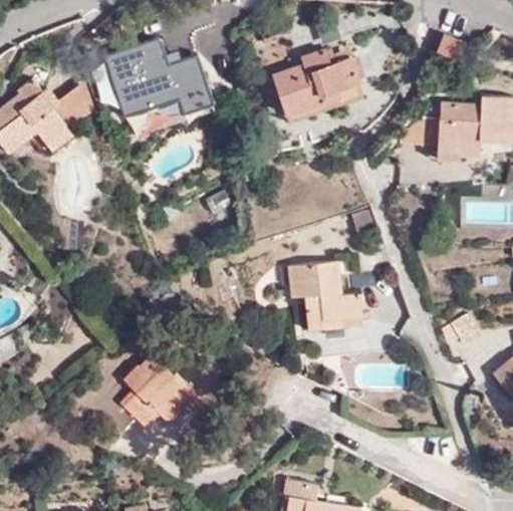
[(333,22),(316,28),(322,45),(339,39),(333,22)]
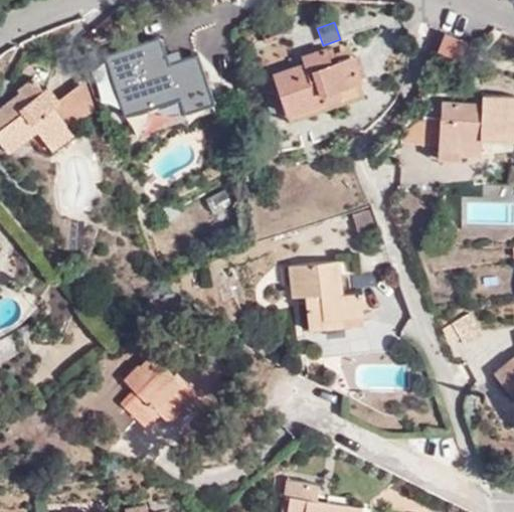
[(459,60),(466,44),(444,36),(437,51),(459,60)]
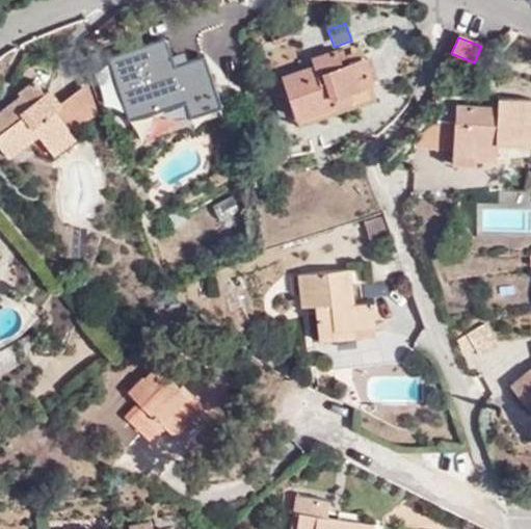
[(198,45),(171,55),(173,59),(162,63),(160,58),(158,51),(136,57),(142,76),(126,81),(134,105),(154,97),(158,106),(169,102),(178,93),(177,86),(190,81),(192,88),(210,81),(198,45)]
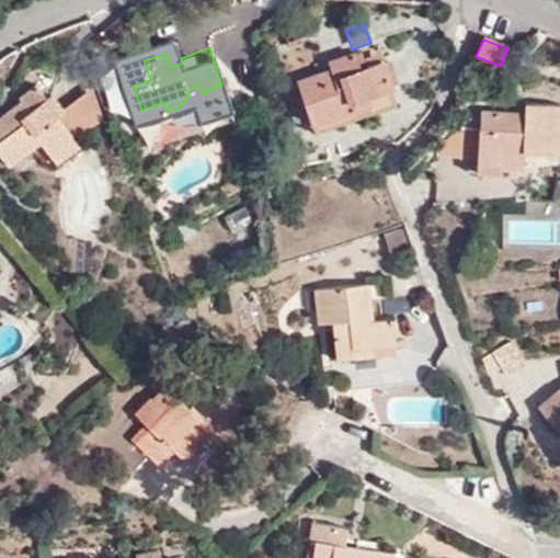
[(389,86),(383,64),(381,61),(365,69),(360,71),(353,54),(353,50),(326,59),(330,69),(296,80),(311,126),(351,113),(353,120),(373,114),(367,98),(390,90),(389,86)]
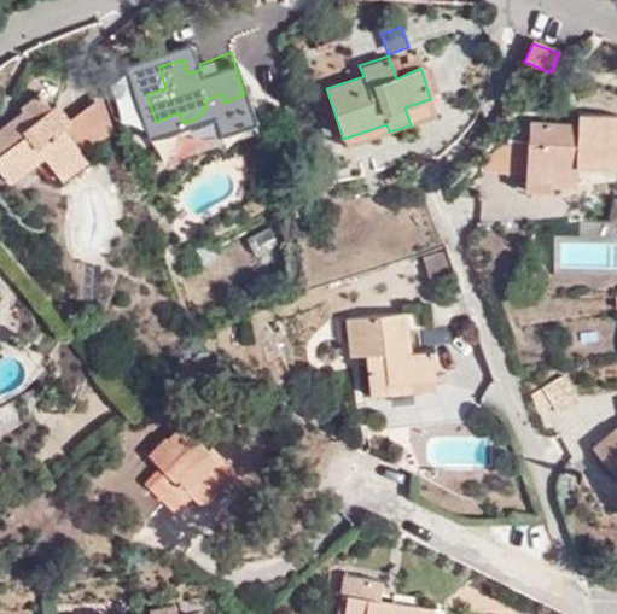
[(396,79),(402,76),(396,58),(389,59),(396,79)]
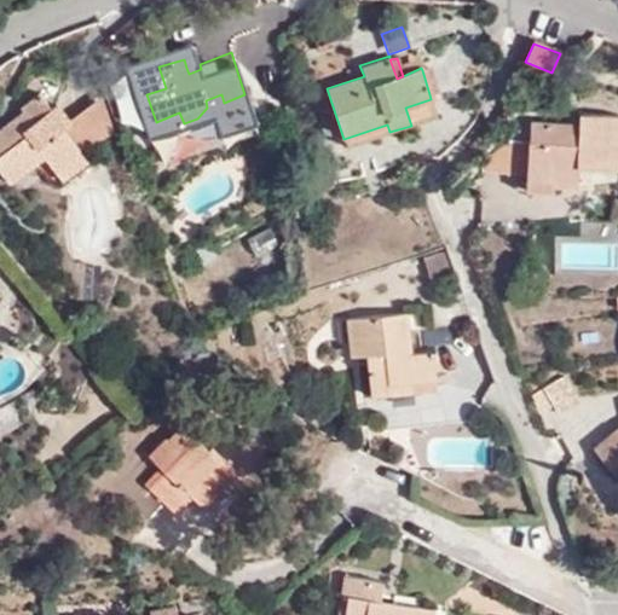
[(201,69),(200,64),(186,68),(189,74),(201,69)]
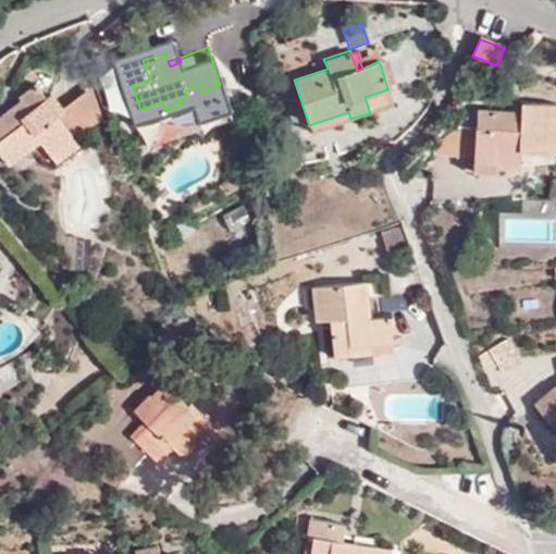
[(387,61),(380,63),(386,85),(394,83),(387,61)]
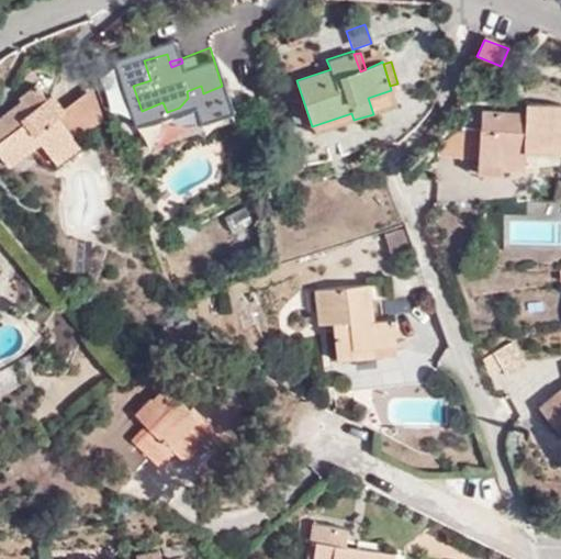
[(37,141),(48,155),(71,135),(57,116),(65,110),(52,92),(46,97),(34,84),(18,98),(21,102),(0,118),(0,157),(7,167),(37,141)]
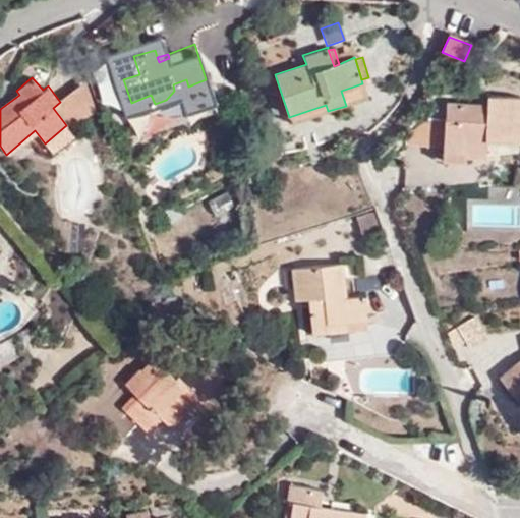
[(174,91),(188,87),(186,79),(173,84),(174,91)]
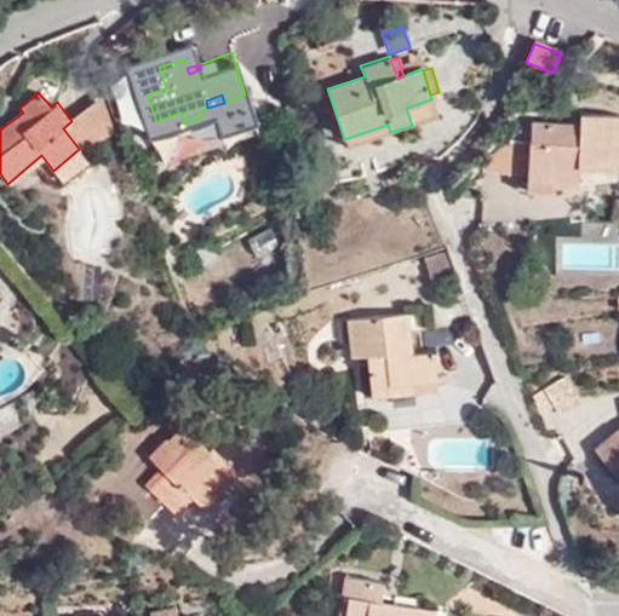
[(436,117),(431,99),(406,108),(412,126),(436,117)]
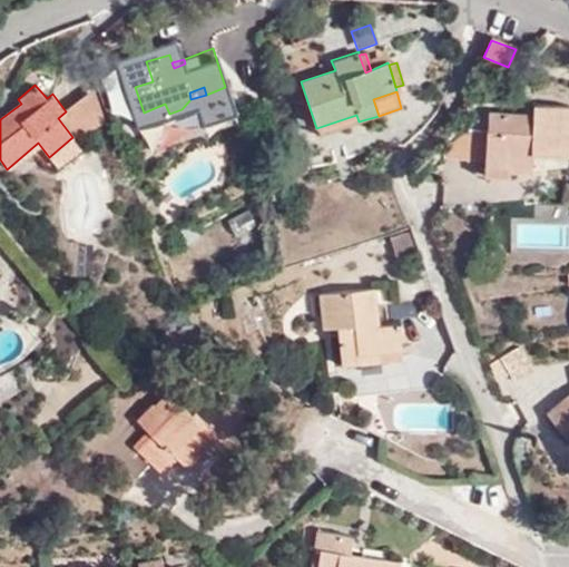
[(165,104),(144,113),(147,123),(169,114),(165,104)]
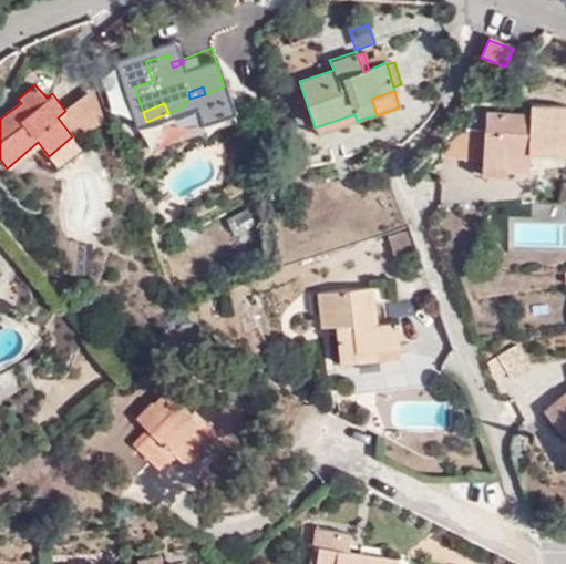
[(442,157),(482,160),(530,163),(530,155),(565,156),(565,108),(532,106),(531,114),(484,113),(484,129),(463,126),(443,150),(442,157)]
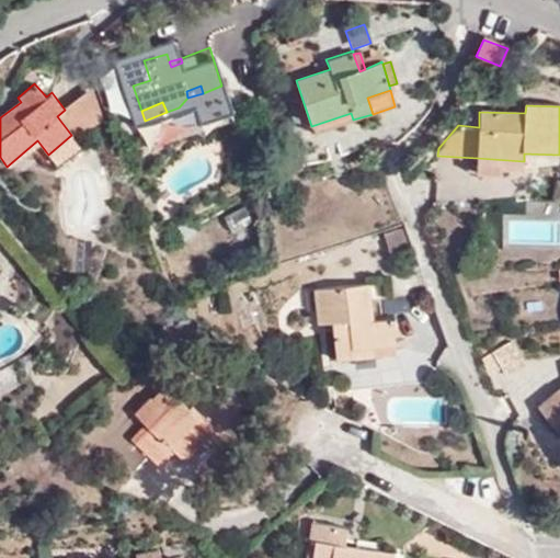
[(313,133),(353,120),(351,113),(311,126),(313,133)]
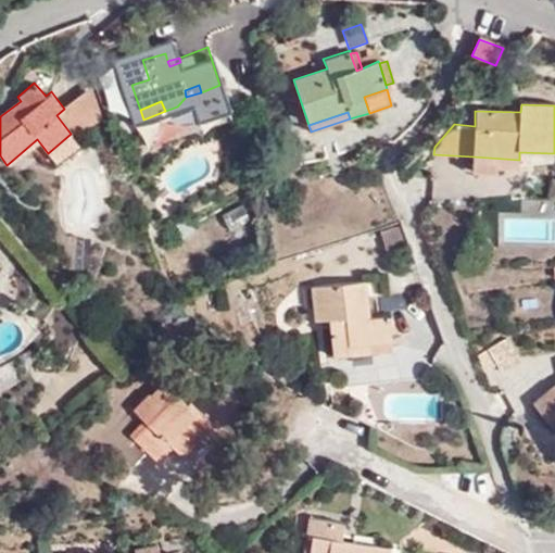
[(71,134),(48,153),(54,161),(77,142),(74,137),(71,134)]
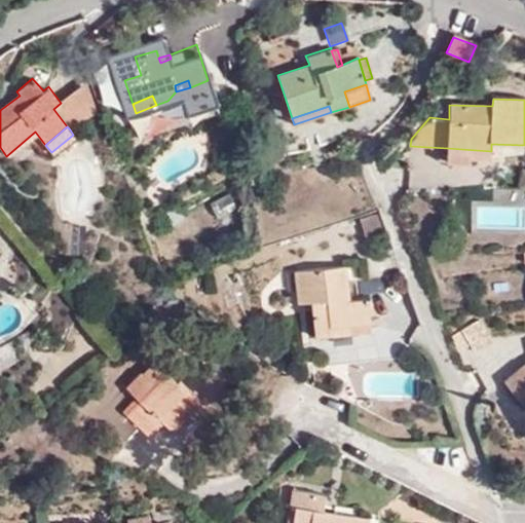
[(491,151),(447,148),(447,158),(490,160),(491,151)]
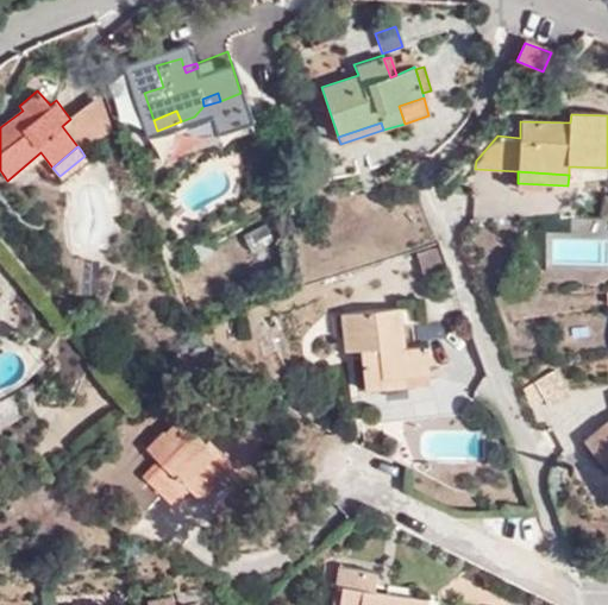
[(364,389),(386,386),(384,376),(427,372),(425,345),(414,346),(412,329),(400,331),(399,309),(340,314),(343,350),(361,350),(364,389)]
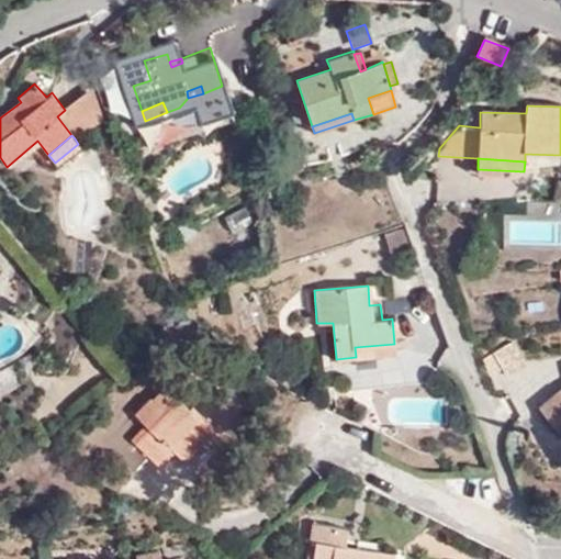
[(512,343),(490,355),(505,381),(526,369),(512,343)]
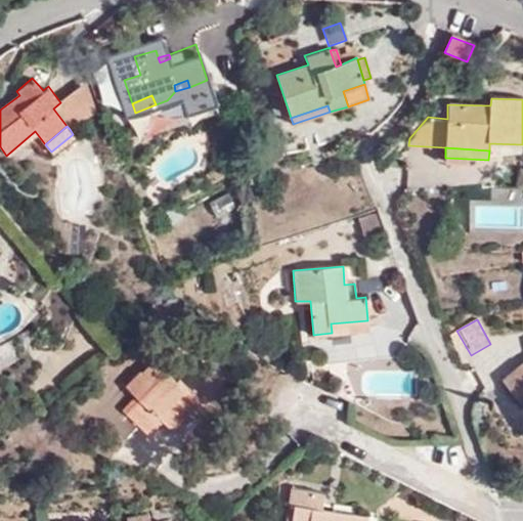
[(331,323),(332,333),(368,329),(367,320),(331,323)]
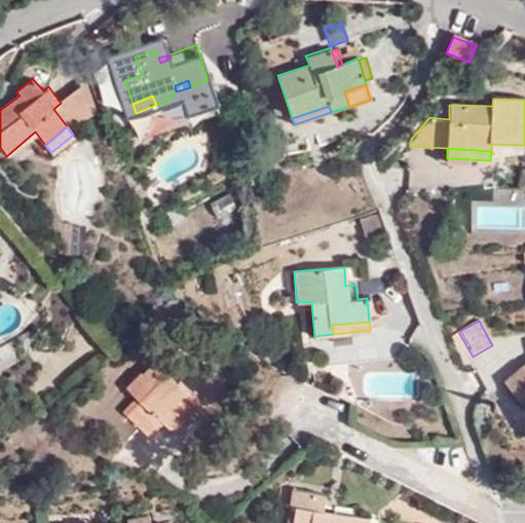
[(152,360),(142,373),(137,379),(132,374),(121,385),(130,395),(104,424),(135,452),(162,423),(166,427),(196,396),(180,380),(177,382),(169,375),(187,356),(173,341),(154,362),(152,360)]
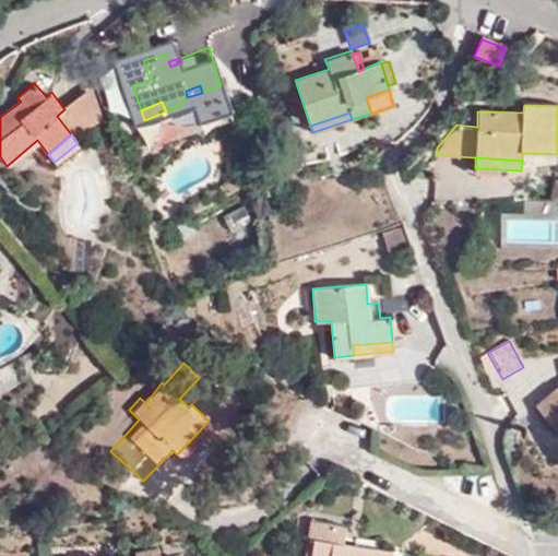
[(534,403),(557,435),(557,383),(553,387),(534,403)]
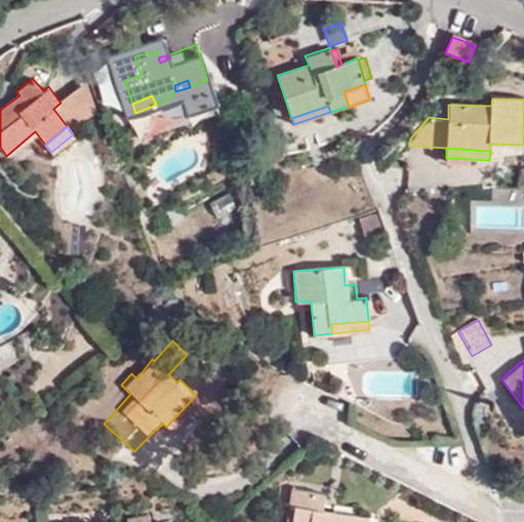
[(136,378),(142,372),(136,368),(131,373),(136,378)]
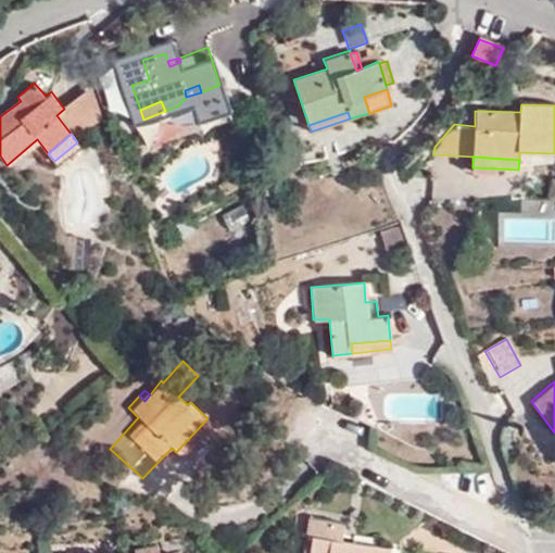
[(214,424),(207,418),(176,452),(181,457),(214,424)]
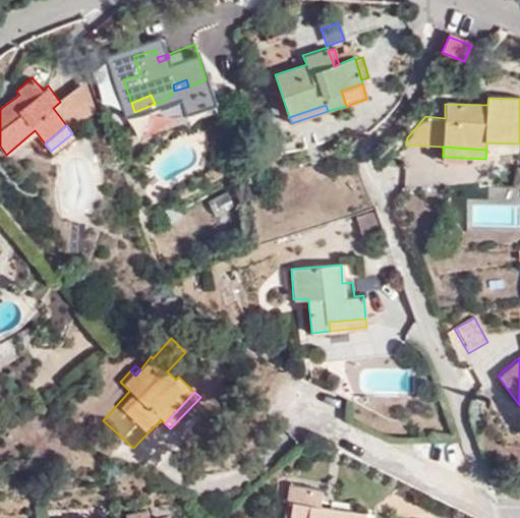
[(289,484),(286,500),(293,501),(290,517),(377,517),(377,515),(320,505),(322,491),(289,484)]
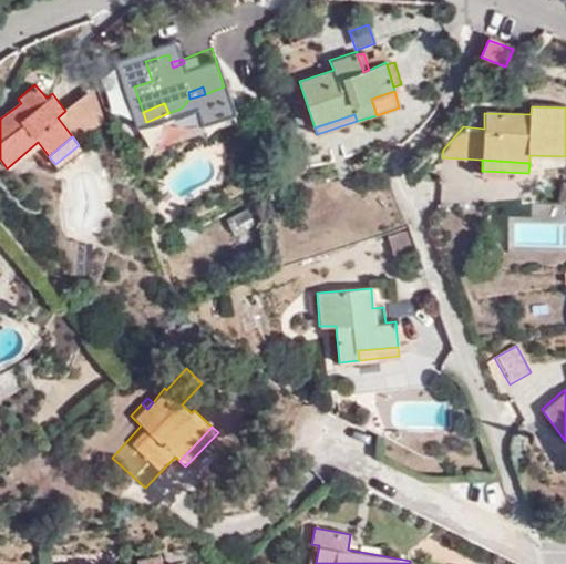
[(319,545),(311,544),(308,563),(316,563),(319,545)]
